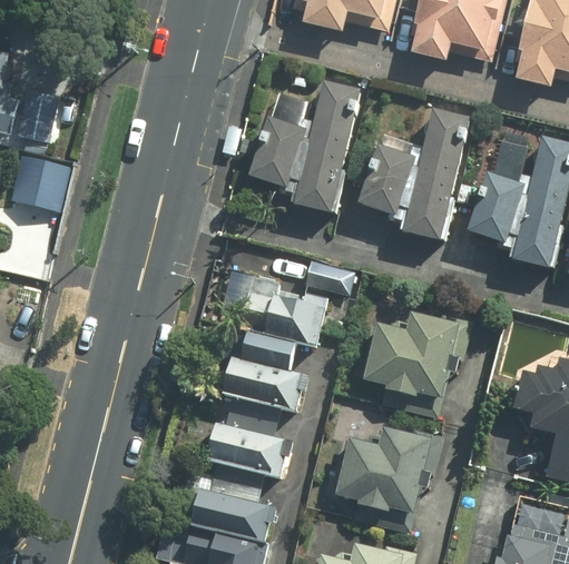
[(343,15),(391,26),(396,0),(293,0),(291,12),(303,16),(301,22),(339,31),(343,15)]
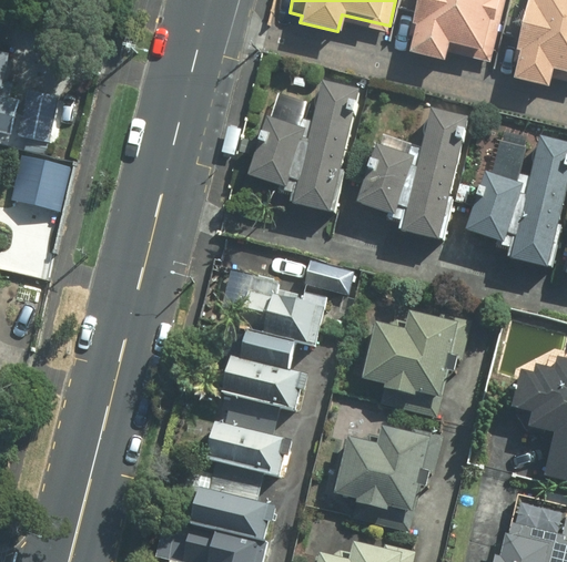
[(494,55),(505,0),(421,0),(409,51),(444,59),(446,46),(494,55)]
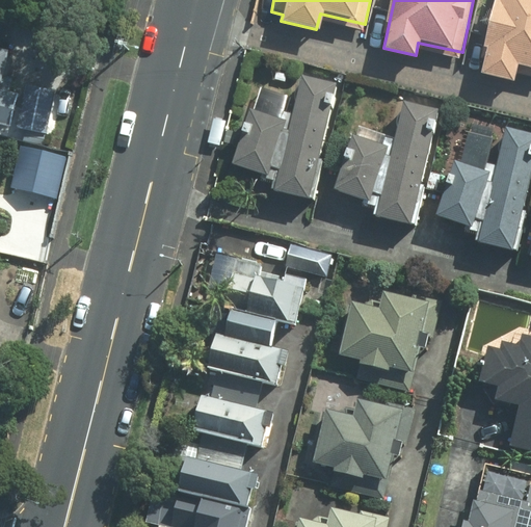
[(530,70),(530,0),(492,0),(475,75),(511,82),(514,67),(530,70)]
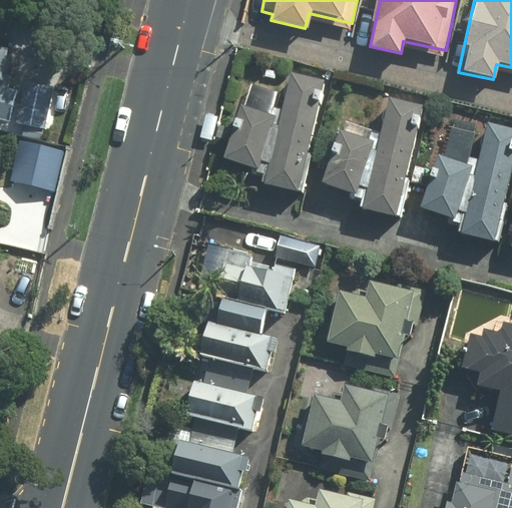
[(256,181),(300,191),(325,86),(288,77),(279,111),(237,101),(222,162),(259,170),(256,181)]
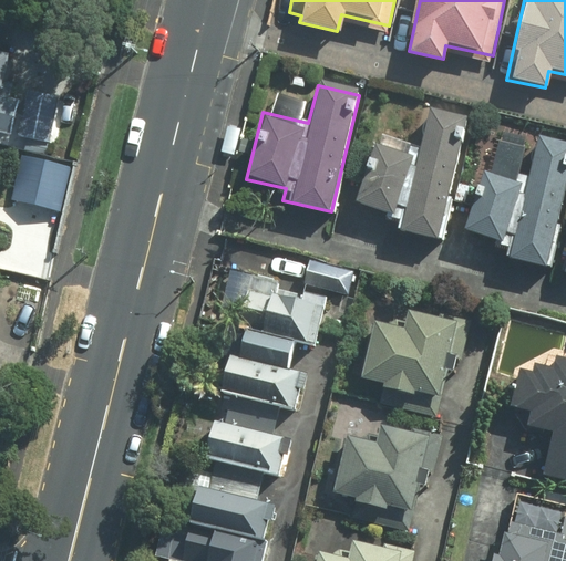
[(29,89),(19,133),(57,142),(67,97),(29,89)]
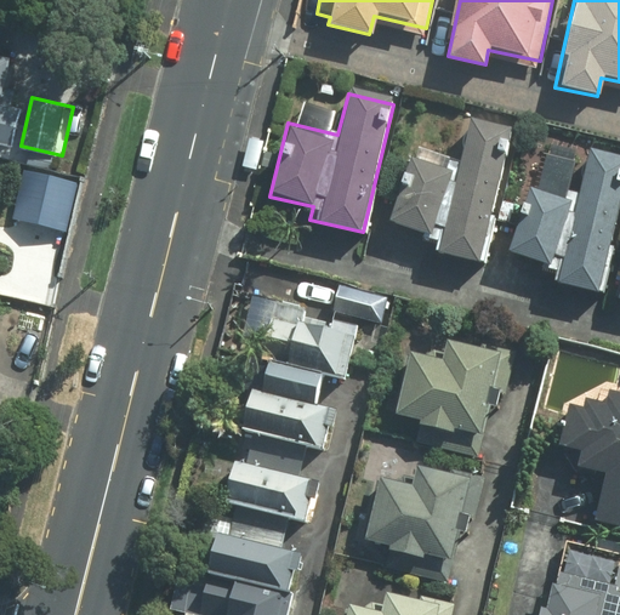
[(0,148),(7,152),(20,106),(0,101),(0,148)]
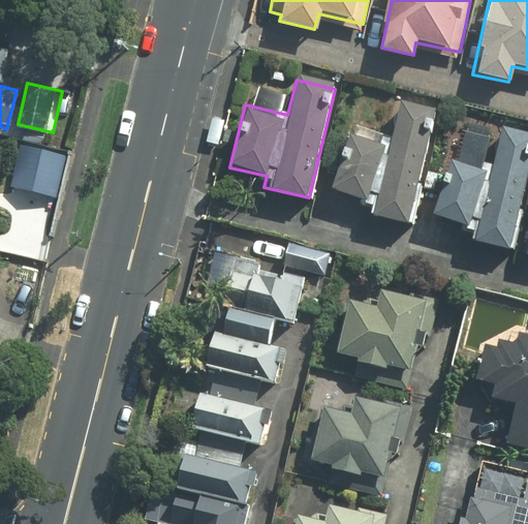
[(390,99),(383,129),(343,121),(329,193),(369,202),(365,220),(410,229),(436,109),(390,99)]
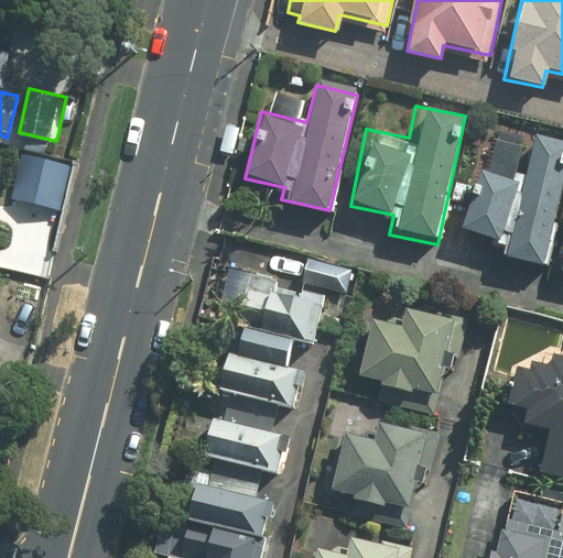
[(562,183),(562,142),(530,134),(520,177),(478,168),(463,233),(506,243),(501,261),(543,270),(562,183)]
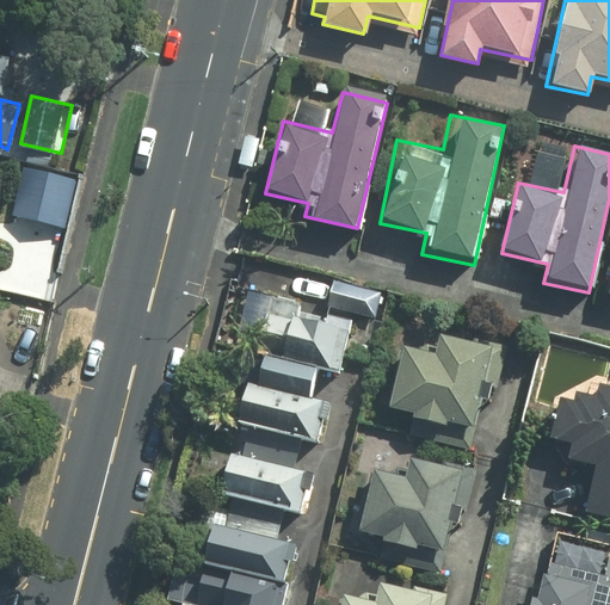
[(20,167),(13,215),(66,222),(73,176),(20,167)]
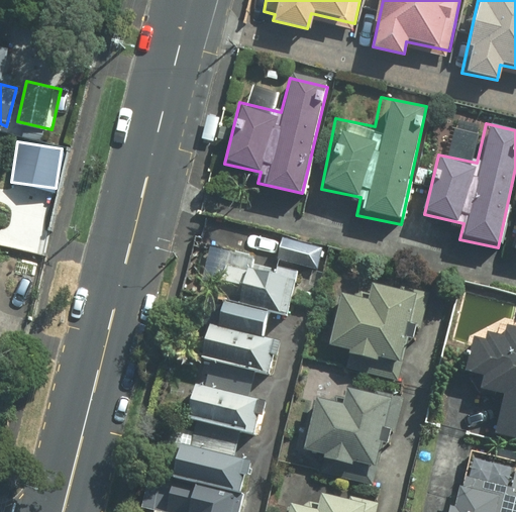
[(321,243),(280,236),(277,256),(317,264),(321,243)]
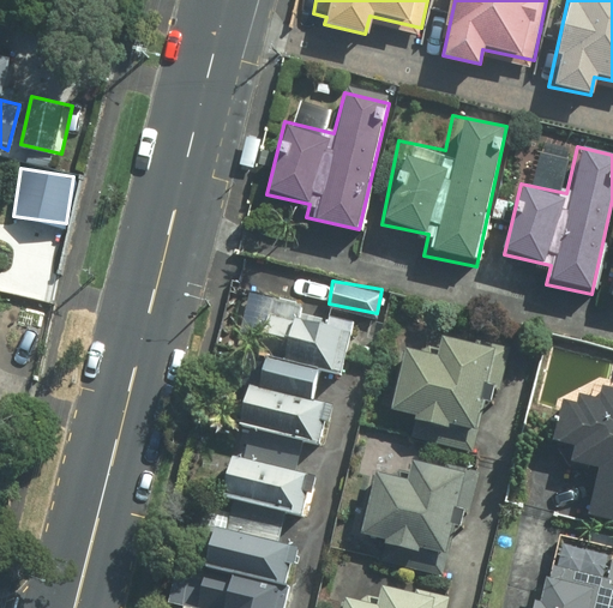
[(266,293),(254,355),(329,371),(341,373),(352,318),(328,313),(325,324),(300,318),(304,301),(266,293)]
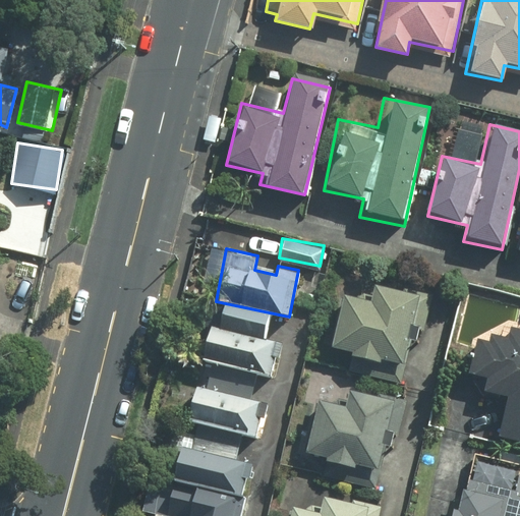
[(422,329),(429,295),(372,282),(370,291),(352,299),(343,297),(332,348),(400,363),(408,326),(422,329)]
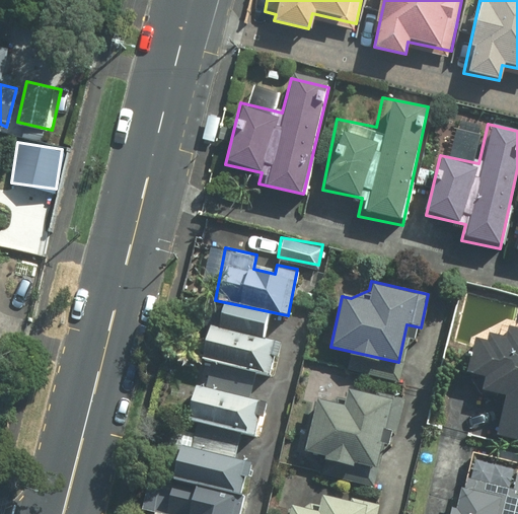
[(276,341),(262,339),(266,315),(221,307),(216,329),(207,327),(201,361),(270,374),(276,341)]
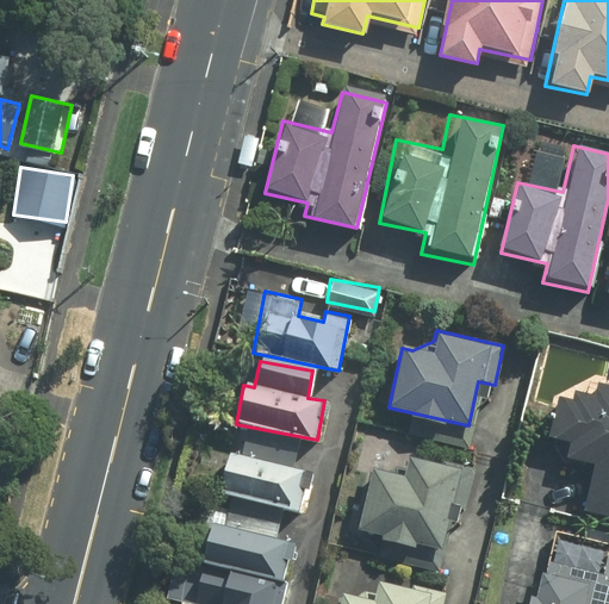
[(608,385),(594,383),(591,394),(571,391),(570,398),(554,396),(545,442),(566,446),(564,460),(590,465),(580,510),(608,515),(608,385)]
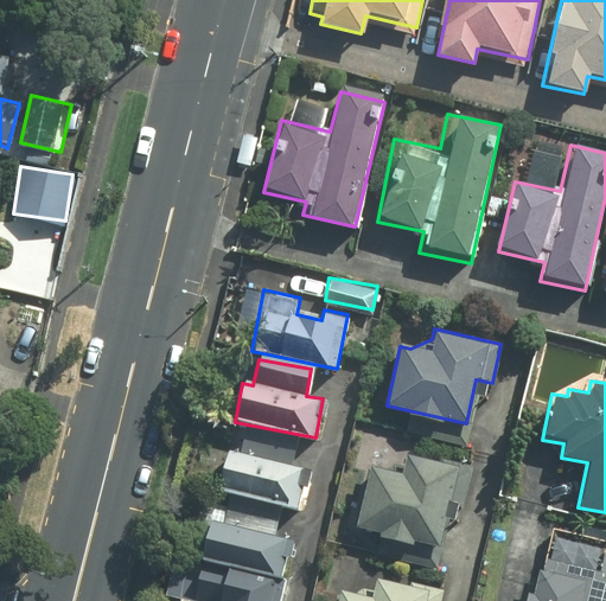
[(465,506),(474,462),(370,441),(351,531),(440,550),(450,503),(465,506)]
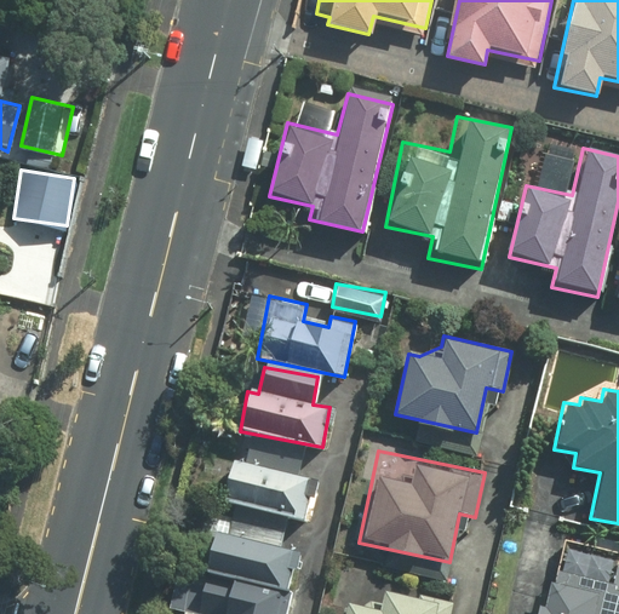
[(316,477),(234,458),(224,498),(305,517),(316,477)]
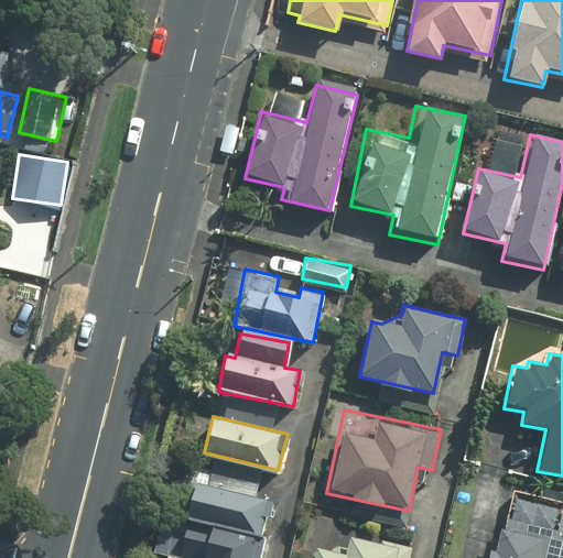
[(270,502),(193,484),(186,515),(263,534),(270,502)]
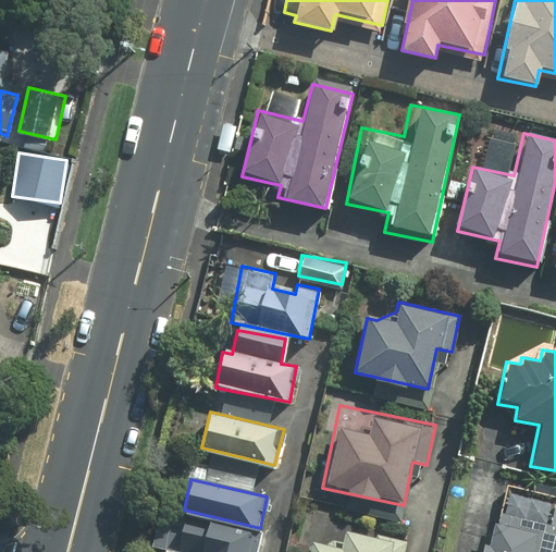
[(555,551),(555,527),(532,524),(494,515),(487,547),(482,546),(481,551),(555,551)]
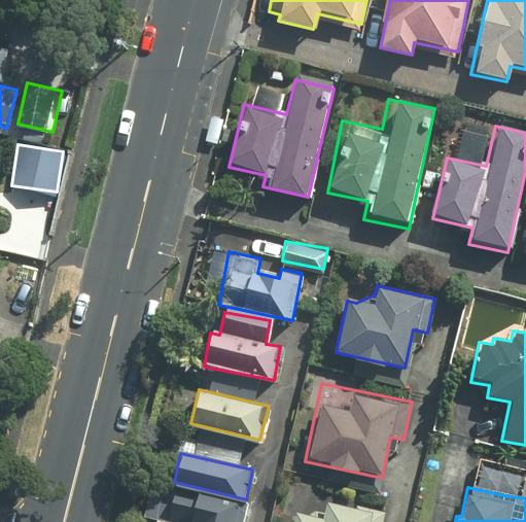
[(241,521),(245,508),(176,493),(169,521),(241,521)]
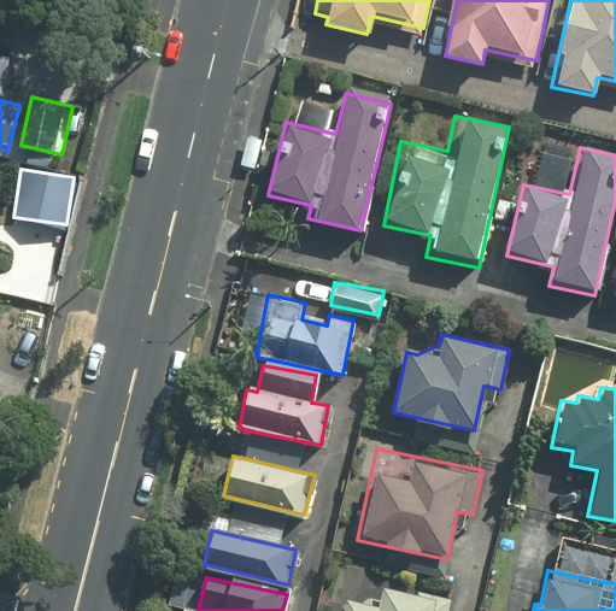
[(348,603),(340,601),(339,610),(446,610),(449,595),(379,586),(377,597),(367,595),(348,603)]
